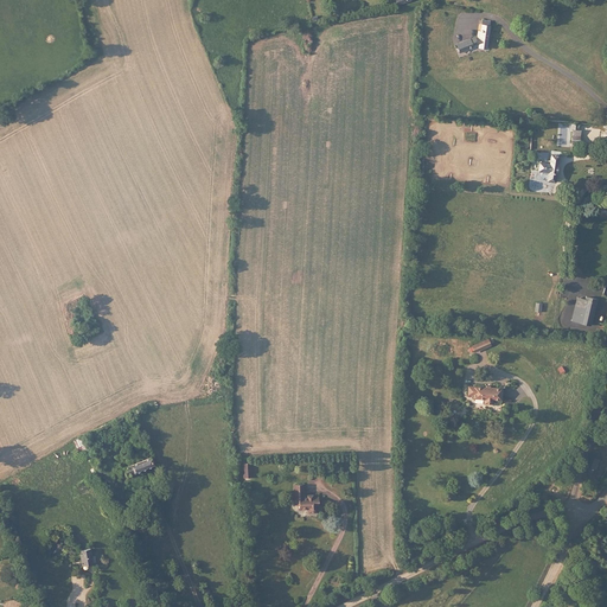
[(459,53),(472,48),(473,50),(475,49),(478,49),(478,48),(480,49),(483,49),(485,49),(489,26),(486,26),(486,21),(481,21),(480,32),(479,39),(475,38),(474,38),(468,40),(455,45),(459,53)]
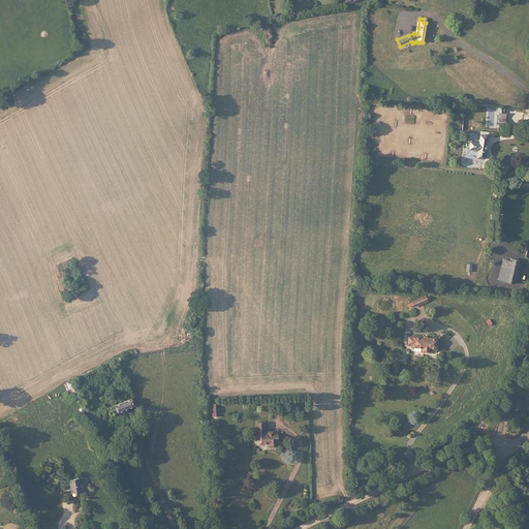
[(505,113),(498,113),(498,125),(506,126),(506,119),(505,119),(505,113)]
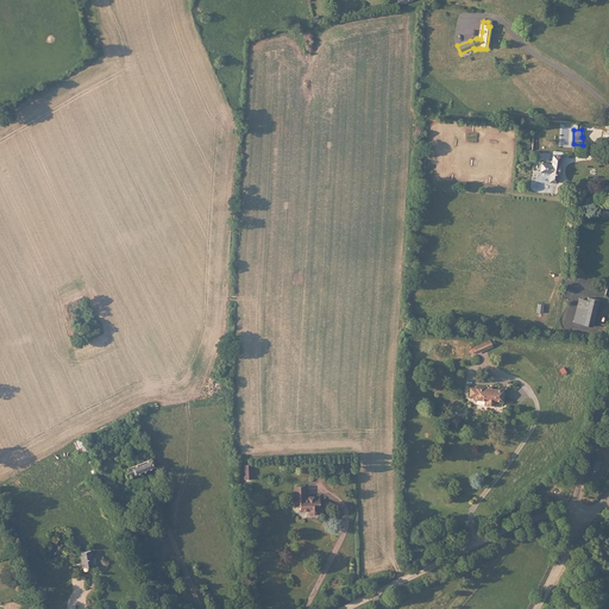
[(562,157),(562,154),(553,152),(552,155),(551,155),(550,163),(540,163),(539,171),(541,171),(548,173),(548,180),(548,181),(556,181),(558,157),(562,157)]
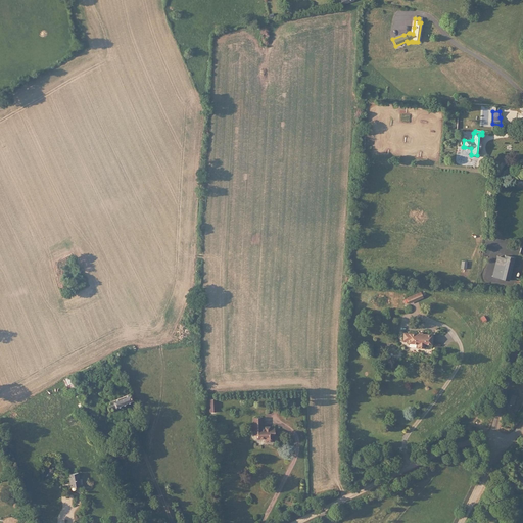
[(504,257),(500,256),(495,274),(500,275),(500,278),(509,281),(514,257),(505,255),(504,257)]
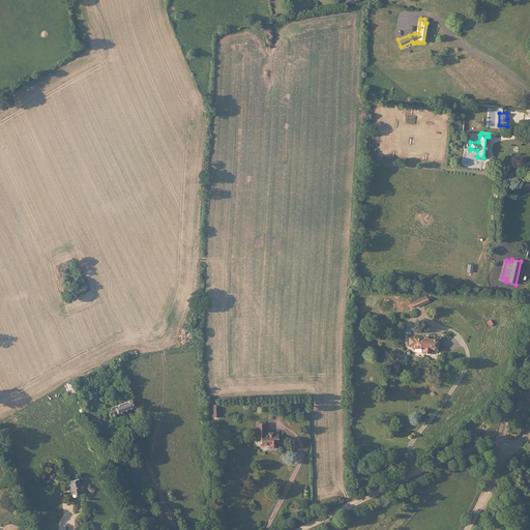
[(425,296),(413,301),(416,307),(428,302),(425,296)]
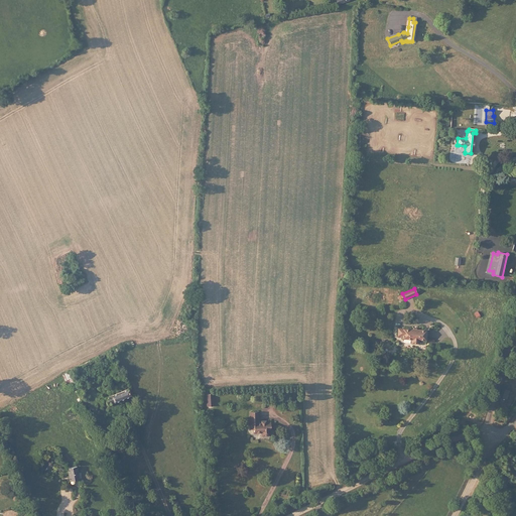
[(417,329),(412,328),(399,328),(398,335),(402,335),(402,338),(411,339),(411,343),(419,344),(419,339),(425,340),(425,329),(417,329)]
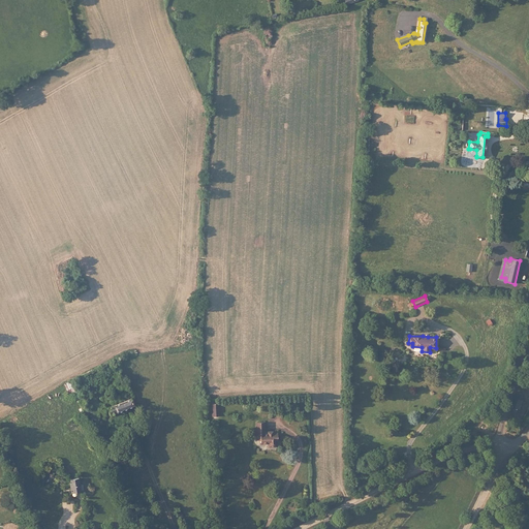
[(67,394),(74,391),(71,383),(64,387),(67,394)]
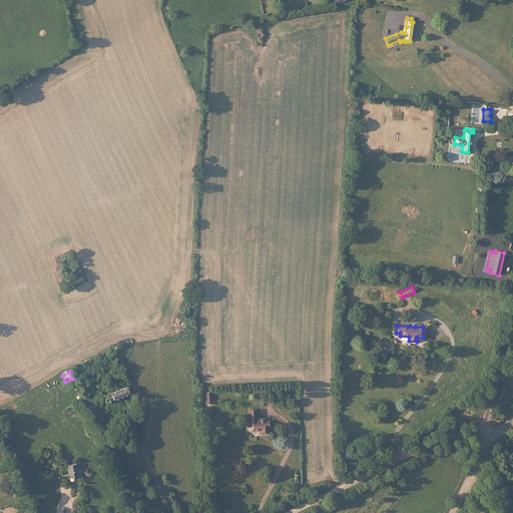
[(104,398),(94,403),(97,409),(119,400),(121,403),(125,401),(123,398),(130,395),(127,387),(104,397),(104,398)]
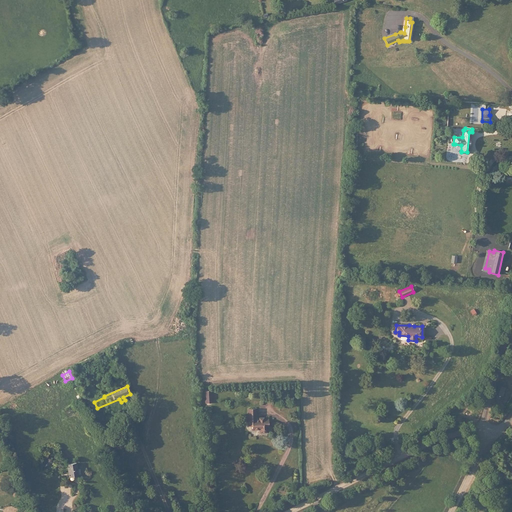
[(256,408),(248,408),(248,425),(252,425),(252,430),(260,430),(260,431),(267,431),(267,426),(268,426),(268,419),(263,419),(264,417),(259,417),(259,419),(256,418),(256,408)]
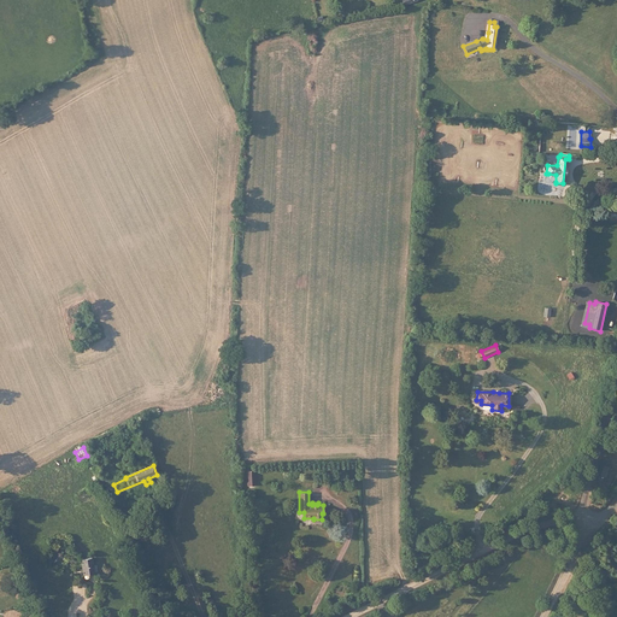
[(90,558),(80,560),(83,575),(97,571),(95,565),(93,566),(90,558)]
